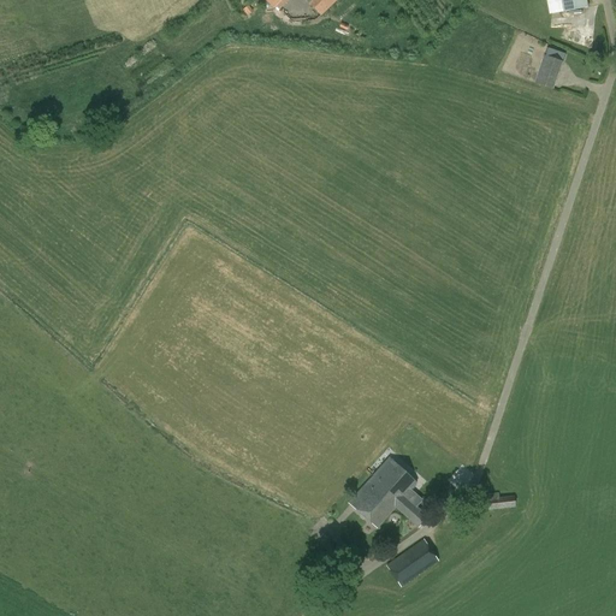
[(304,0),(320,17),(337,0),(304,0)]
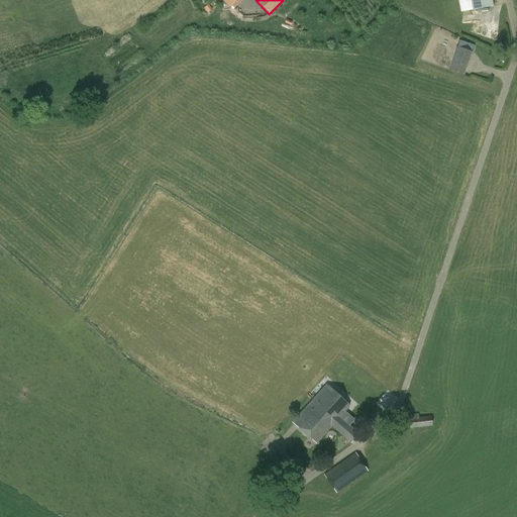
[(494,6),(492,0),(458,0),(461,12),(494,6)]
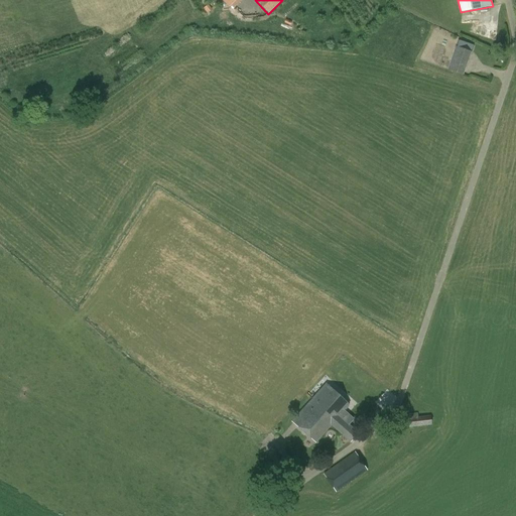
[(464,75),(472,51),(456,46),(448,70),(464,75)]
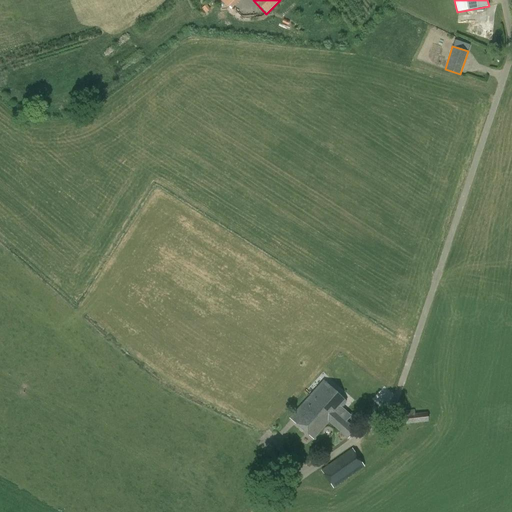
[(323,381),(305,401),(290,419),(313,439),(328,422),(347,439),(355,430),(336,412),(345,401),(323,381)]
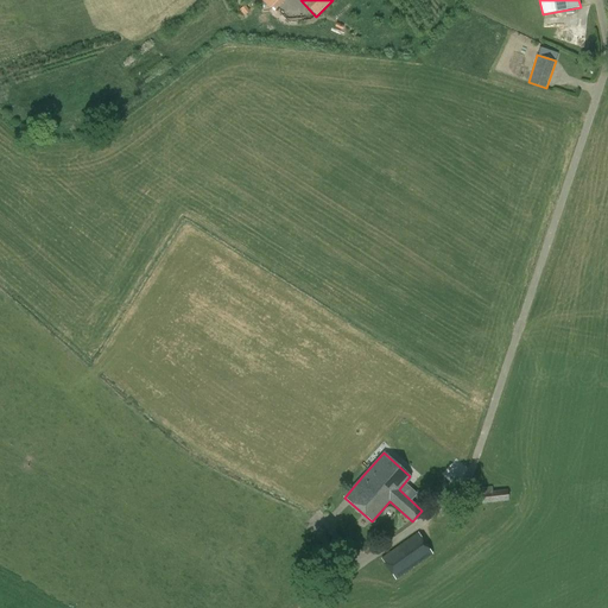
[(492,492),(481,493),(480,493),(481,505),(508,501),(507,489),(492,492)]
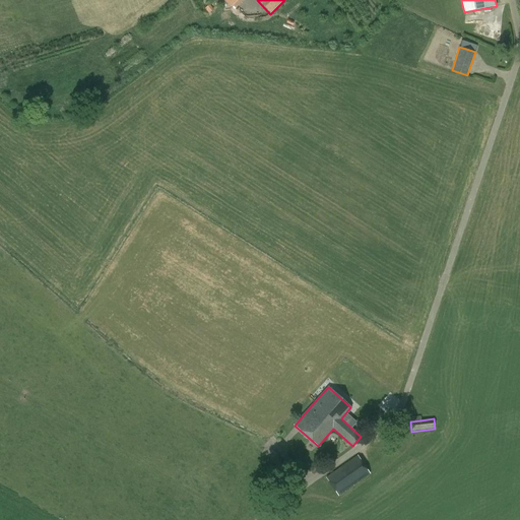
[(338,497),(370,474),(358,455),(325,477),(338,497)]
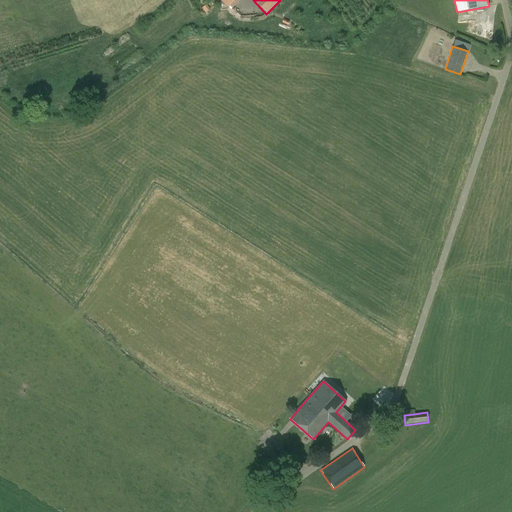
All buildings are outlined.
